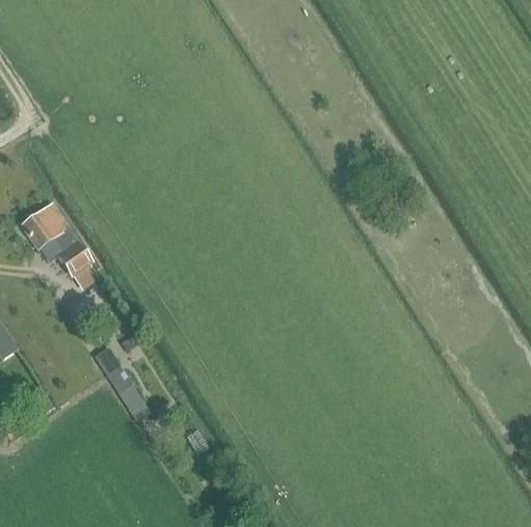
[(64,241),(74,235),(51,202),(19,224),(36,247),(51,237),(58,232),(64,241)]
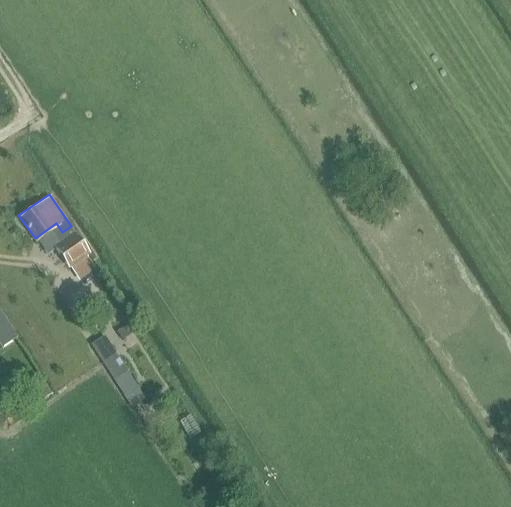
[(74,230),(73,230),(71,226),(62,232),(56,223),(49,228),(58,241),(53,244),(68,265),(89,250),(74,230)]
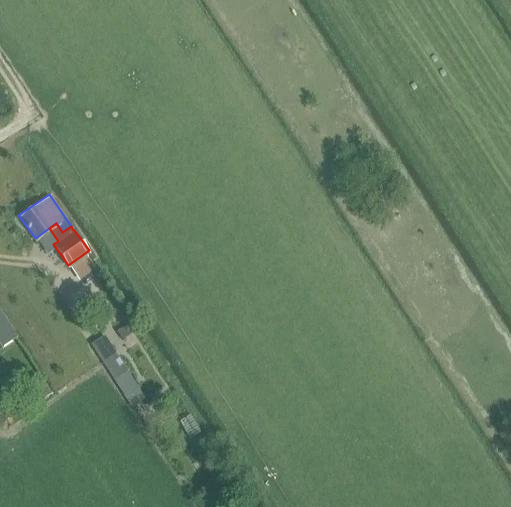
[(0,323),(0,330),(5,339),(15,332),(0,309),(0,323)]
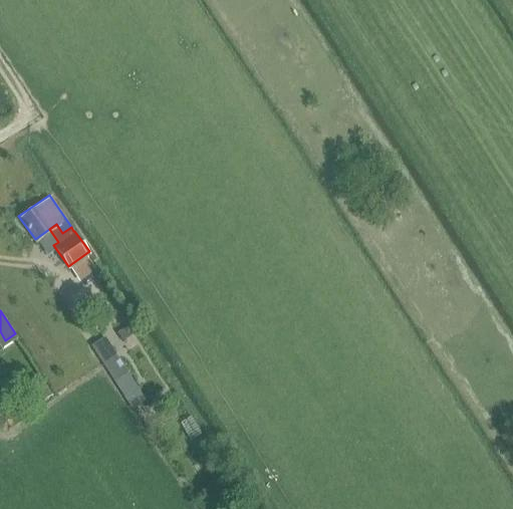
[(114,350),(102,334),(90,343),(112,377),(132,406),(145,398),(127,368),(114,350)]
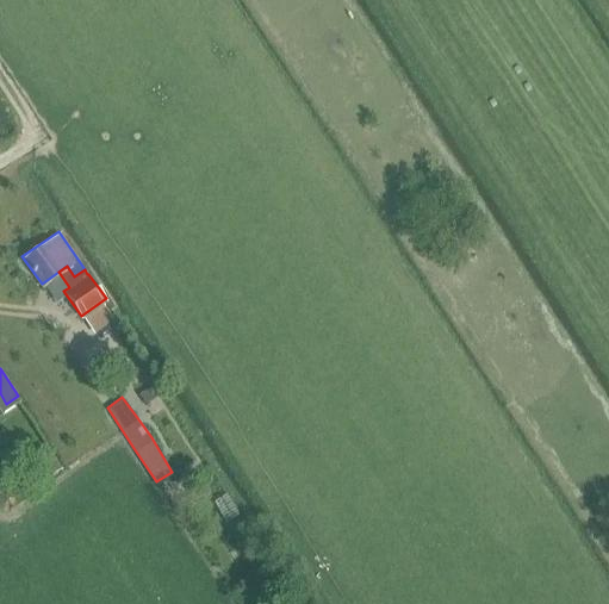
[(48,473),(61,465),(54,453),(41,461),(48,473)]
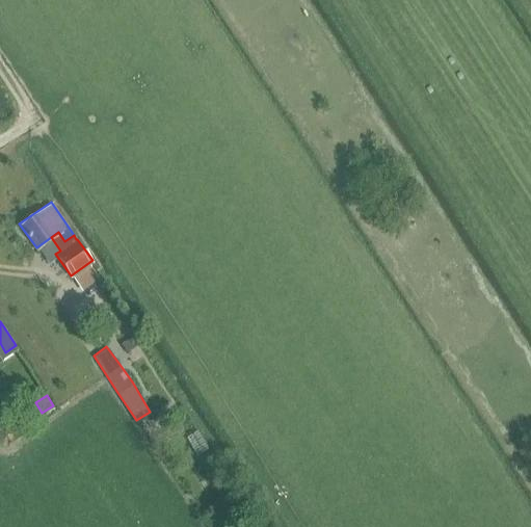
All buildings are outlined.
